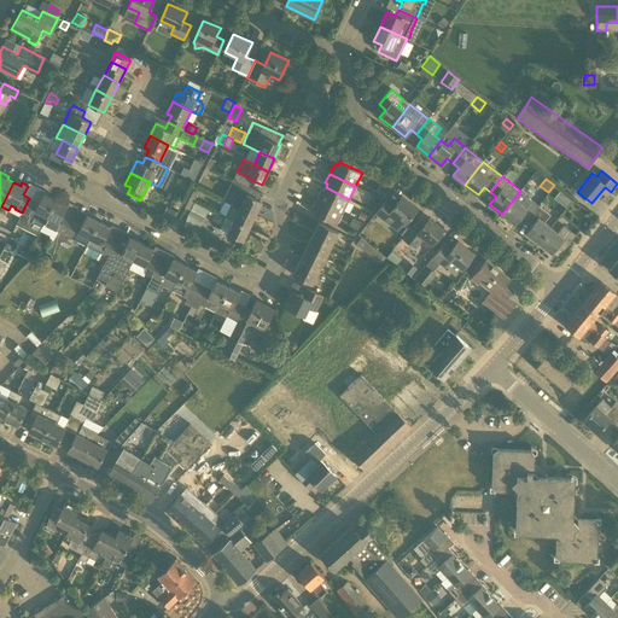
[(256,215),(262,202),(260,200),(262,193),(242,184),(232,203),(256,215)]
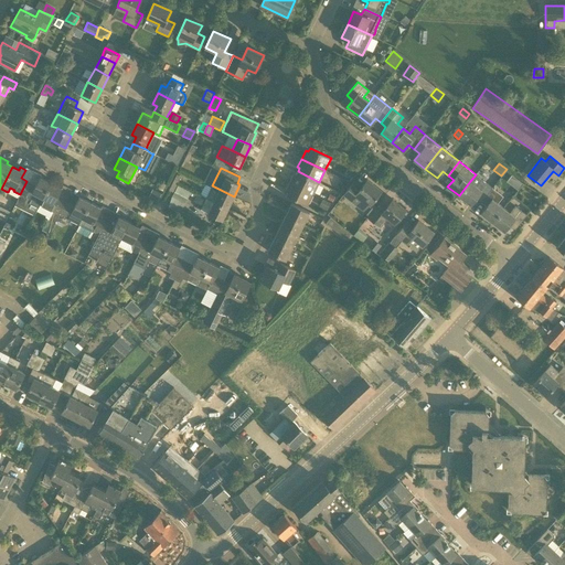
[(319,182),(298,171),(296,176),(294,173),(289,182),(313,194),(319,182)]
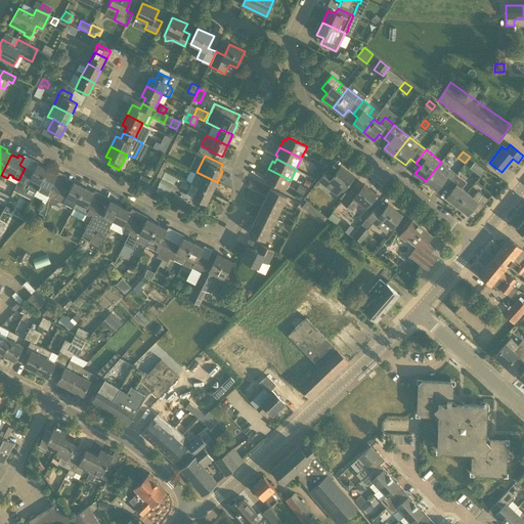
[(446,187),(456,174),(441,162),(436,168),(426,181),(436,189),(441,183),(446,187)]
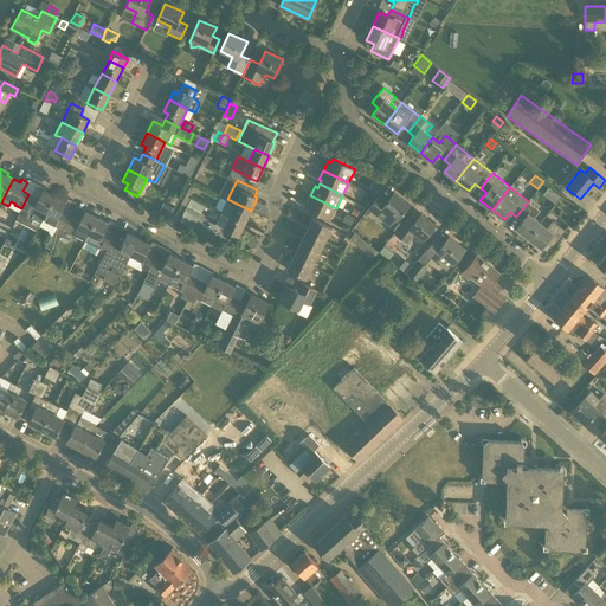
[(554,201),(558,195),(546,188),(542,194),(554,201)]
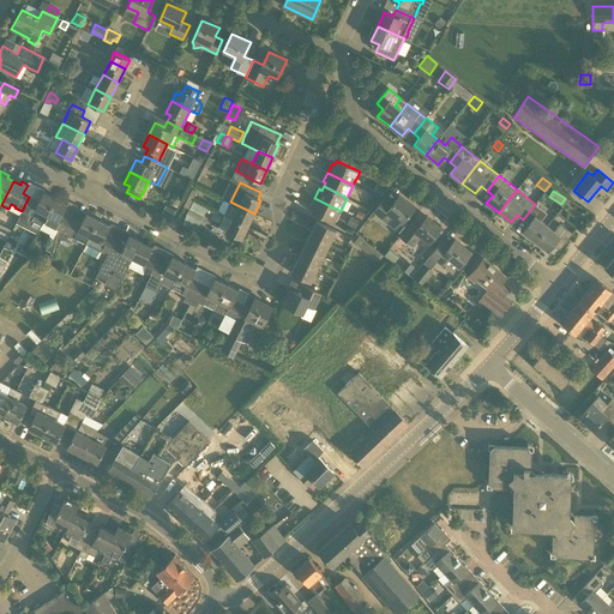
[(49,194),(43,192),(38,202),(29,197),(22,211),(18,220),(29,226),(31,221),(41,226),(43,222),(47,215),(55,198),(49,196),(49,194)]
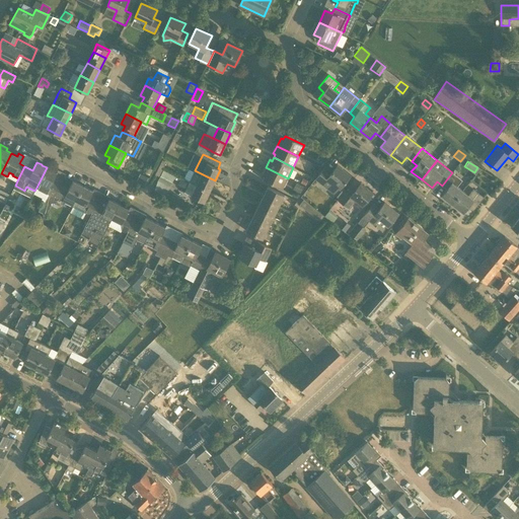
[(350,174),(338,164),(331,172),(324,167),(315,178),(334,193),(339,187),(340,188),(342,187),(350,174)]
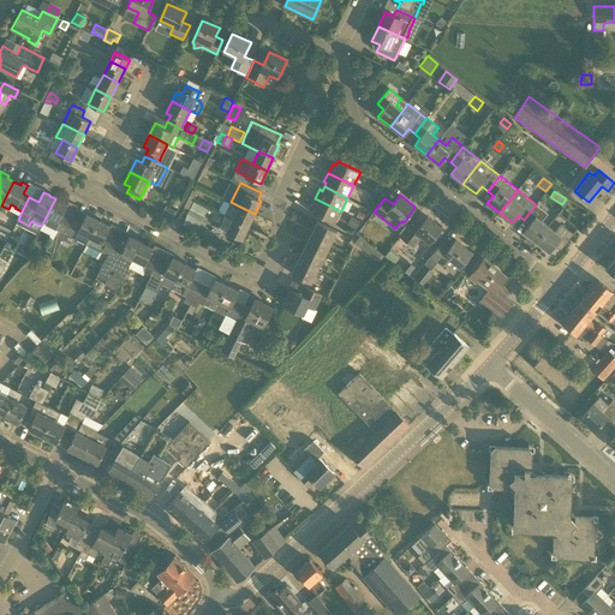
[(47,215),(43,222),(58,231),(53,240),(59,244),(61,239),(65,233),(72,219),(63,214),(67,204),(63,202),(61,202),(55,198),(47,215)]
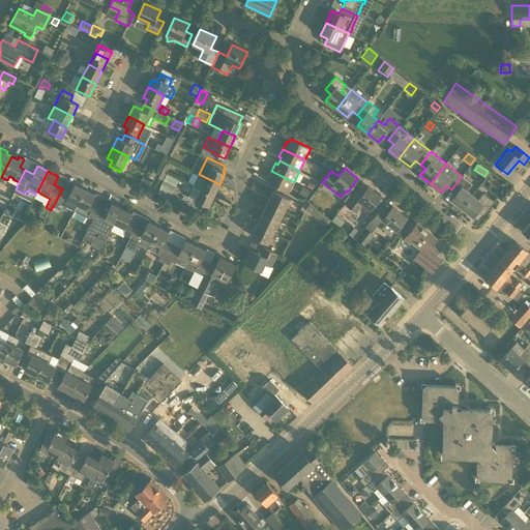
[(288,194),(294,182),(271,171),(268,179),(270,180),(268,183),(288,194)]
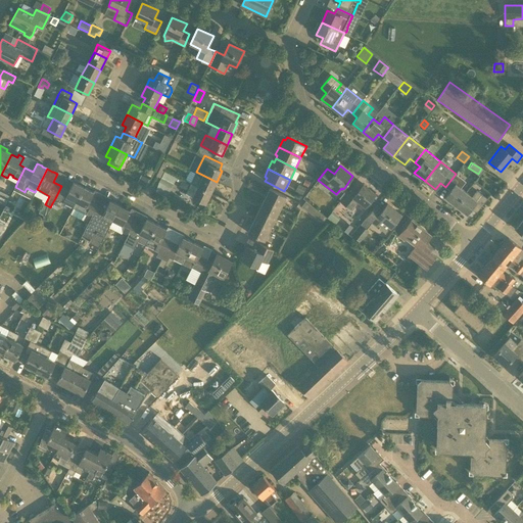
[(171,188),(177,178),(164,172),(159,182),(171,188)]
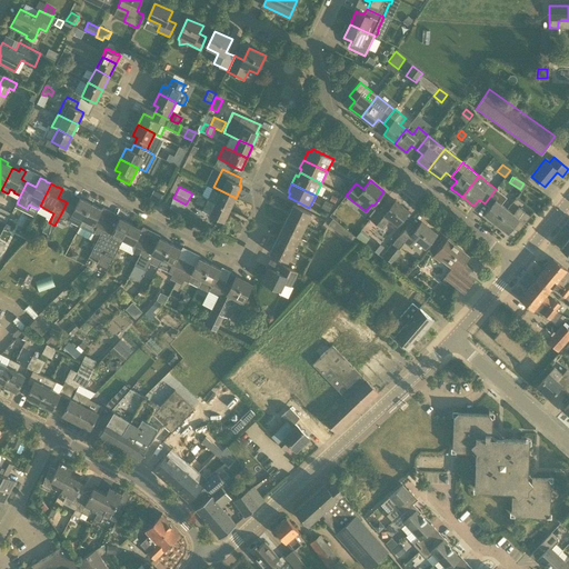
[(230,210),(236,198),(213,187),(207,199),(230,210)]
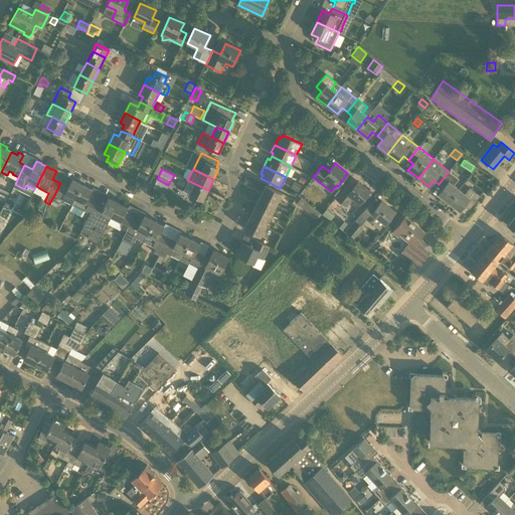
[(449,202),(459,189),(454,185),(459,179),(449,171),(439,184),(444,188),(439,194),(449,202)]
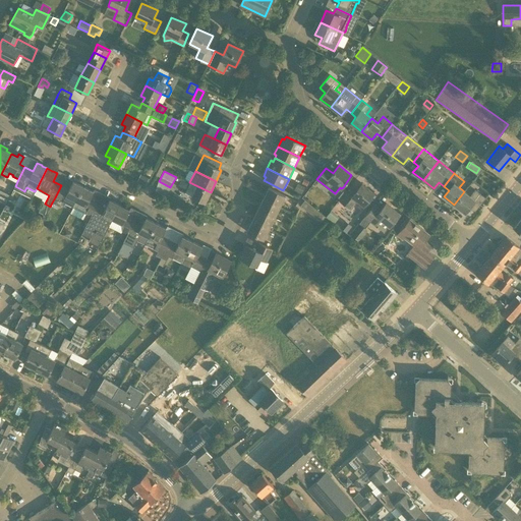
[(145,185),(149,178),(140,174),(137,182),(145,185)]
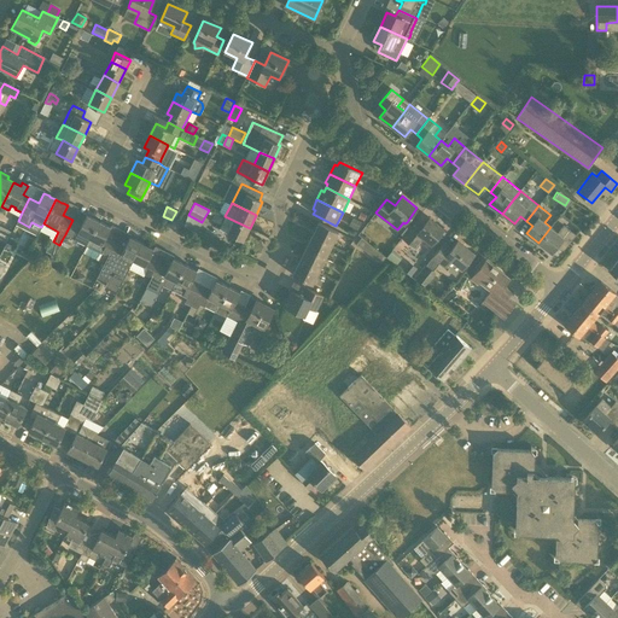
[(92,217),(87,215),(82,225),(73,220),(65,234),(62,240),(71,245),(75,239),(87,245),(91,238),(99,221),(93,219),(92,217)]
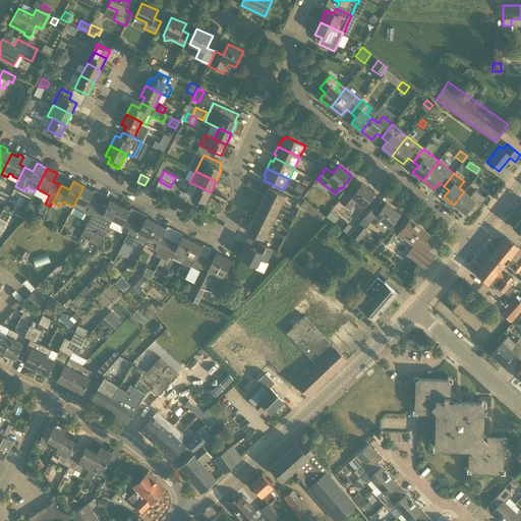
[(205,204),(211,192),(189,182),(184,193),(205,204)]
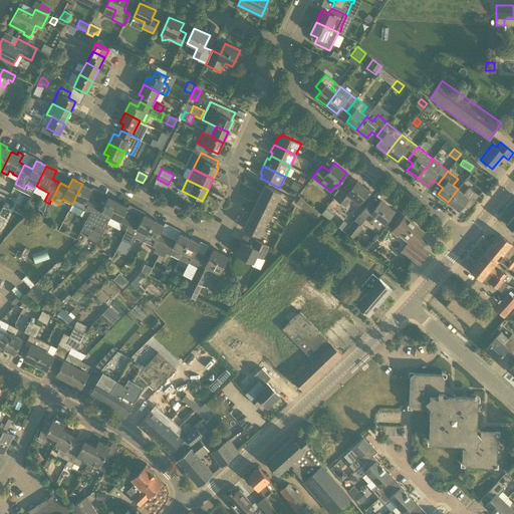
[(343,186),(342,188),(335,196),(334,198),(345,207),(352,198),(364,208),(369,202),(363,197),(368,191),(356,181),(349,191),(343,186)]
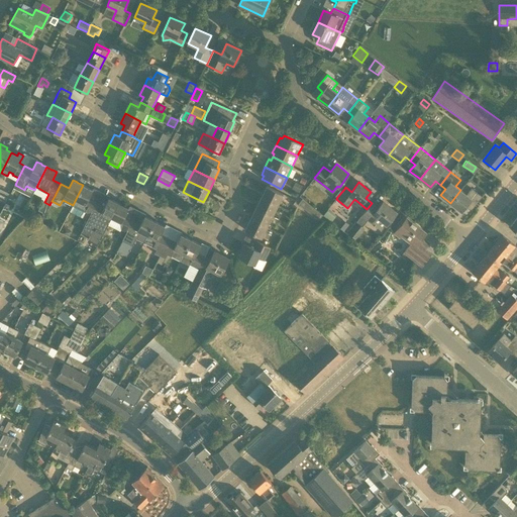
[(83,185),(76,199),(73,205),(85,212),(85,211),(91,214),(97,202),(89,198),(93,190),(88,188),(83,185)]
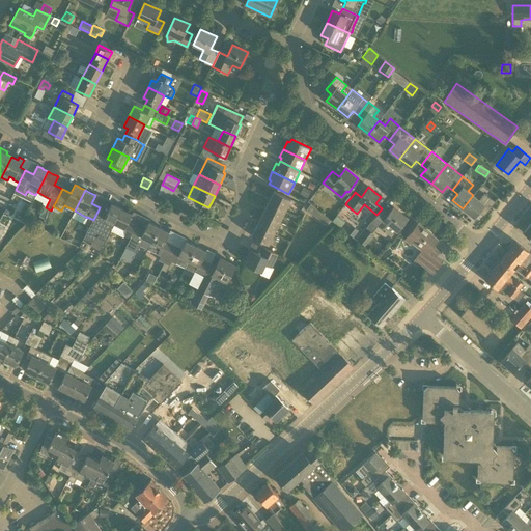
[(269,245),(290,199),(274,191),(252,236),(269,245)]
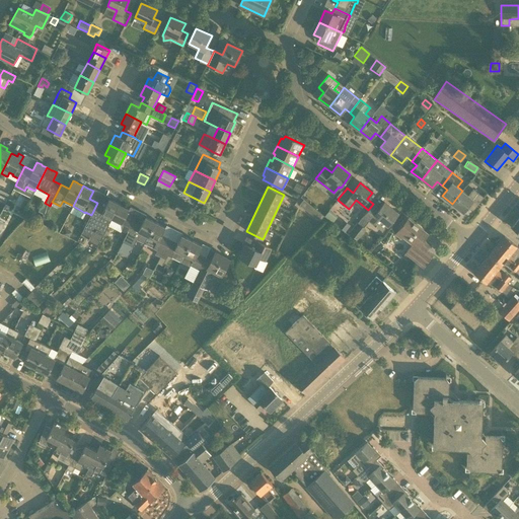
[(484,197),(478,193),(473,189),(468,196),(462,191),(452,204),(463,212),(468,206),(473,210),(484,197)]
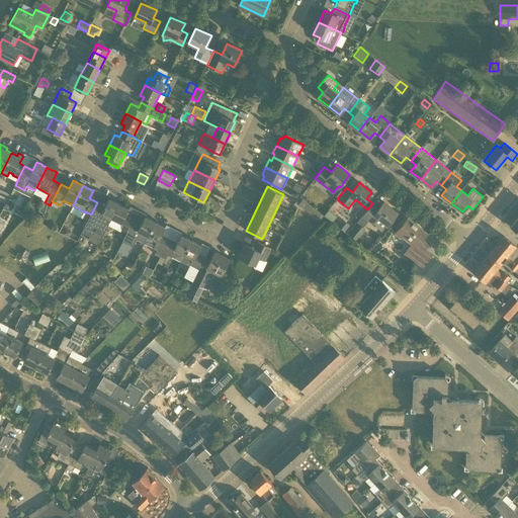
[(5,191),(0,199),(5,202),(9,193),(5,191)]
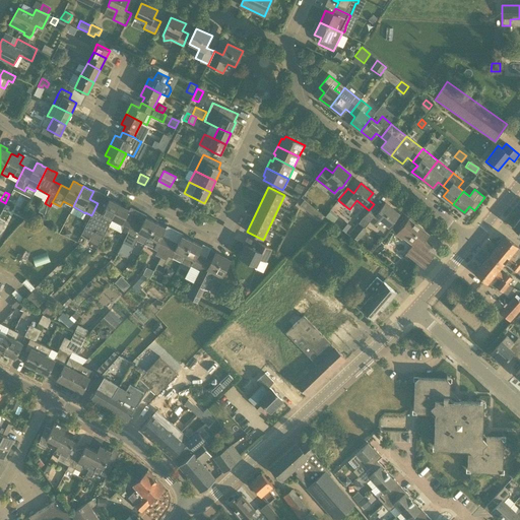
[(106,233),(110,224),(112,218),(119,204),(114,202),(115,202),(114,201),(109,199),(106,207),(98,203),(91,215),(82,234),(91,238),(96,228),(106,233)]
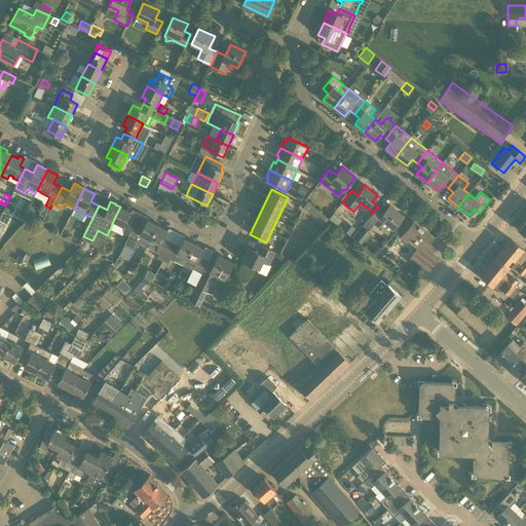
[(325,224),(329,219),(307,202),(303,208),(325,224)]
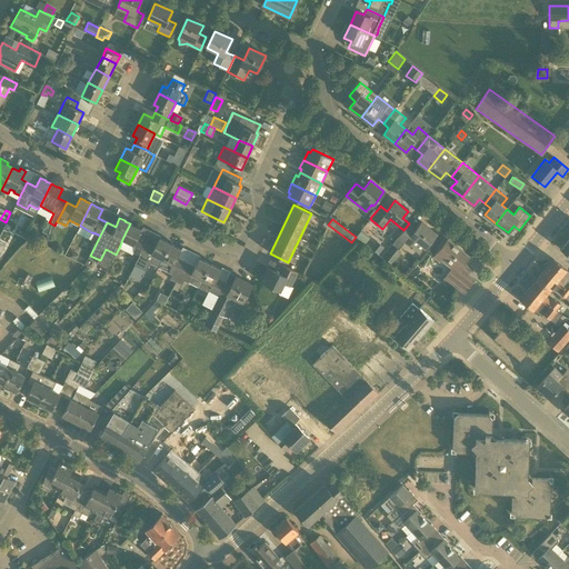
[(55,226),(49,222),(47,221),(42,231),(50,235),(55,226)]
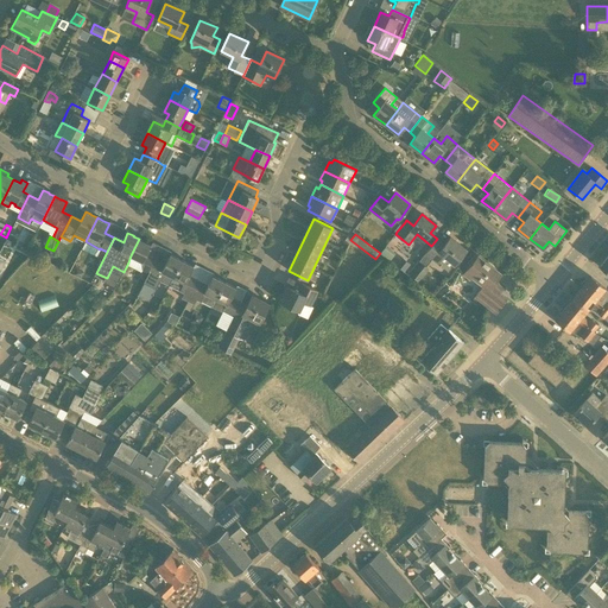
[(431,246),(425,253),(432,259),(437,263),(438,261),(442,264),(441,265),(449,271),(454,264),(455,265),(467,249),(450,236),(444,245),(437,239),(431,246)]
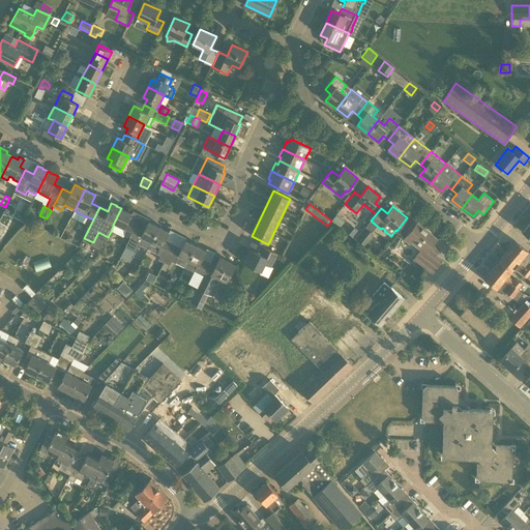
[(126,211),(121,208),(114,223),(124,228),(125,228),(127,229),(124,235),(129,238),(136,226),(127,222),(131,213),(127,211),(126,211)]
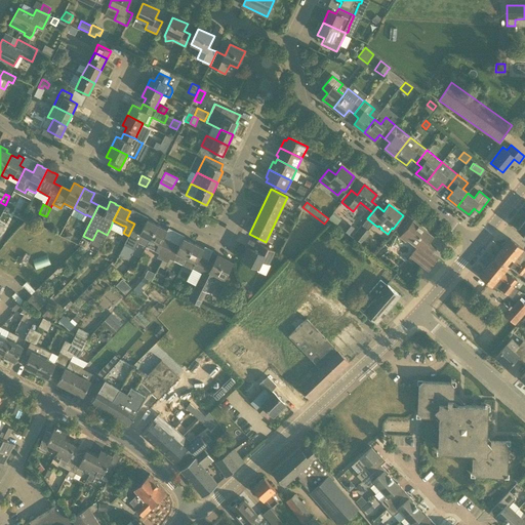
[(328,218),(336,225),(341,218),(333,212),(328,218)]
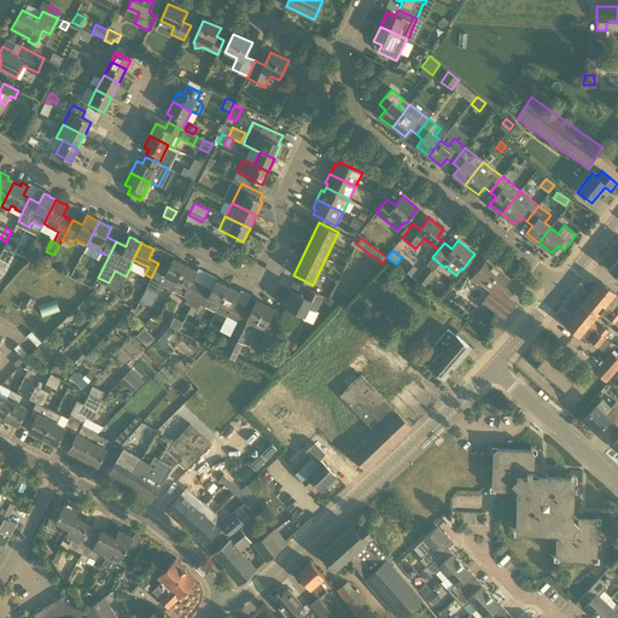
[(179,261),(173,258),(168,268),(158,263),(151,278),(146,287),(159,293),(163,285),(173,290),(176,281),(185,264),(179,262),(179,261)]
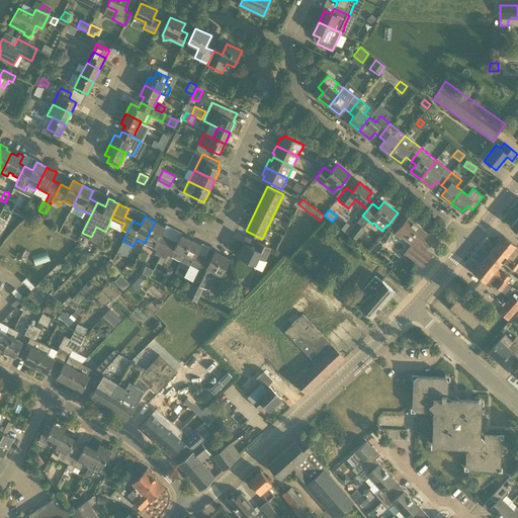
[(423,240),(427,234),(408,218),(395,235),(401,240),(404,236),(413,243),(404,253),(422,267),(432,254),(426,249),(429,245),(423,240)]
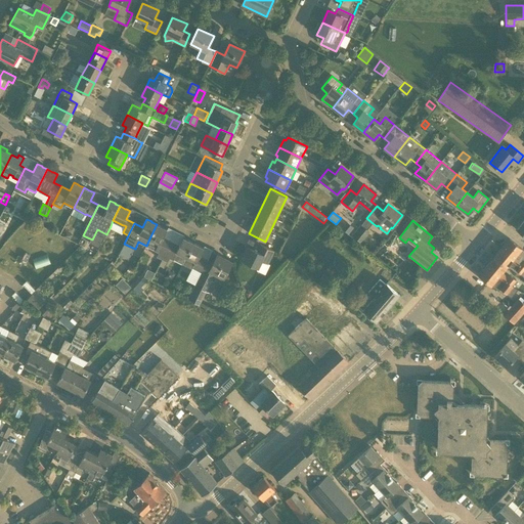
[(347,222),(342,229),(348,234),(354,227),(347,222)]
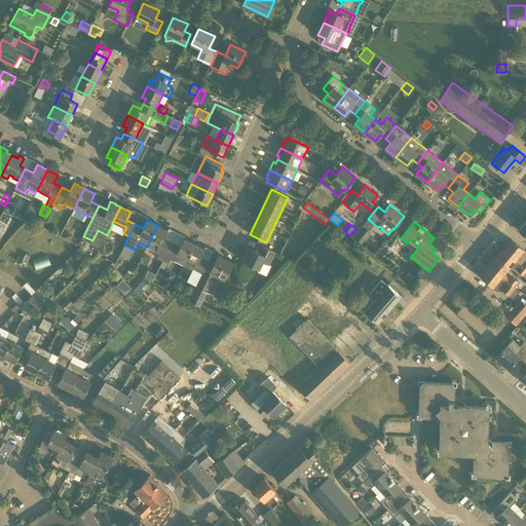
[(162,228),(157,225),(150,239),(147,247),(159,253),(157,258),(162,261),(172,242),(163,238),(167,230),(163,228),(162,228)]
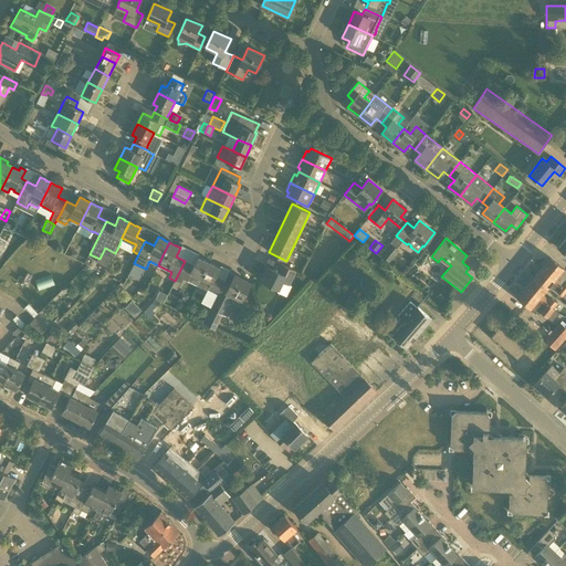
[(389,262),(397,253),(399,250),(397,248),(390,243),(387,247),(380,255),(389,262)]
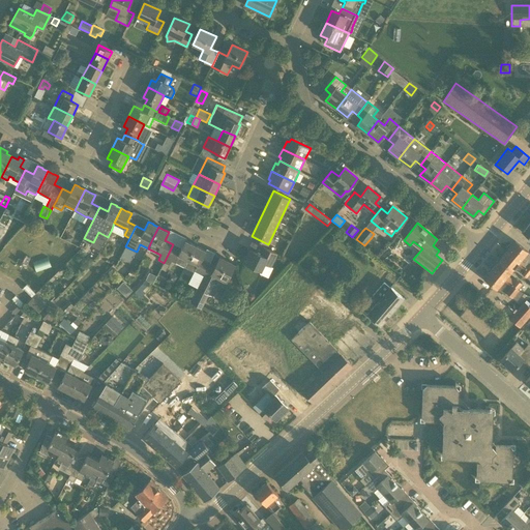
[(189,243),(185,240),(181,248),(173,244),(164,263),(169,265),(172,261),(184,267),(196,245),(190,243),(189,243)]
